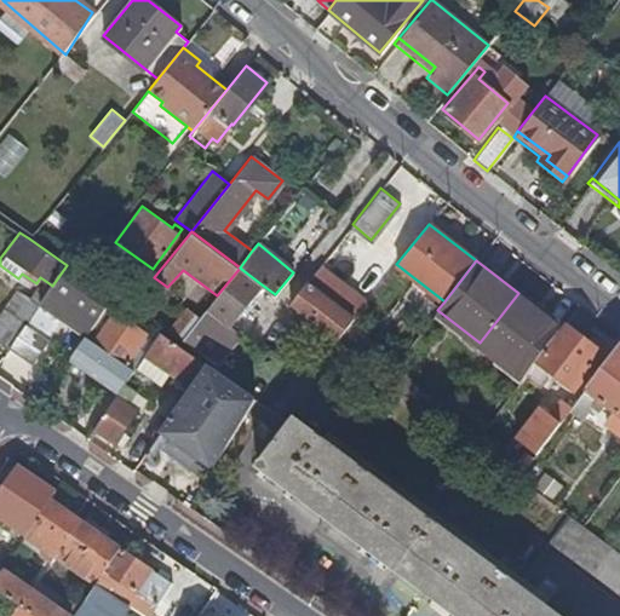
[(62,321),(86,338),(114,299),(79,274),(67,265),(52,286),(39,305),(26,323),(10,346),(32,362),(62,321)]
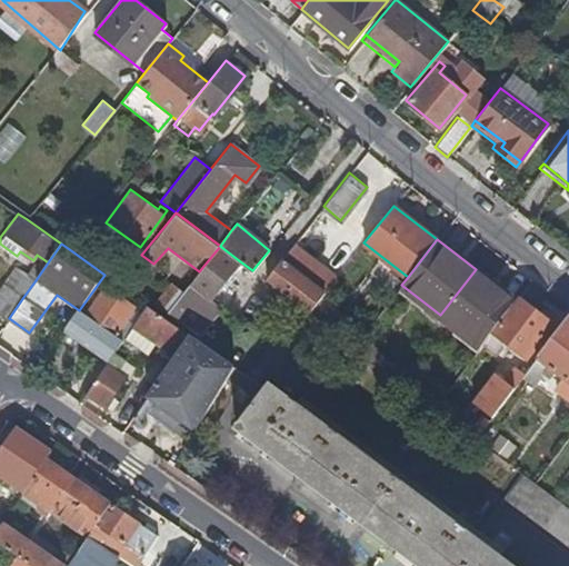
[(191,285),(190,284),(185,290),(168,311),(180,320),(201,294),(209,299),(240,261),(221,247),(191,285)]
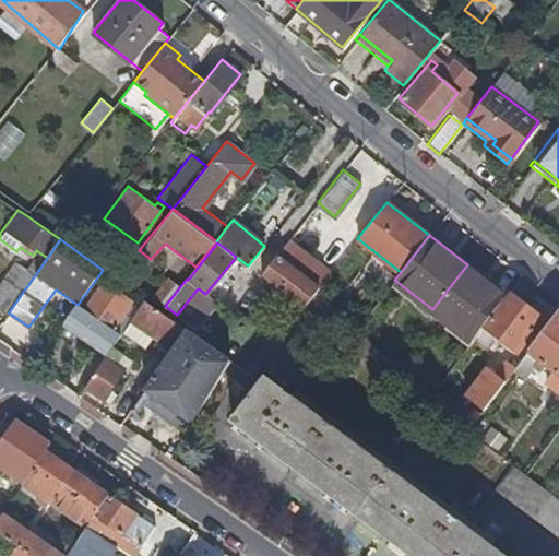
[(329,274),(286,243),(260,274),(274,285),(302,307),(316,291),(329,274)]
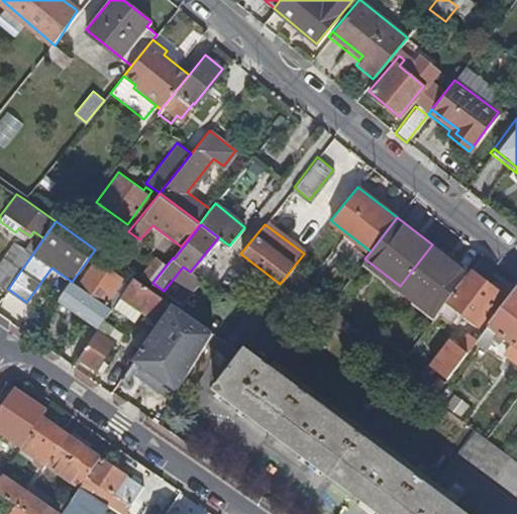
[(43,238),(39,235),(34,242),(31,240),(25,249),(32,254),(43,238)]
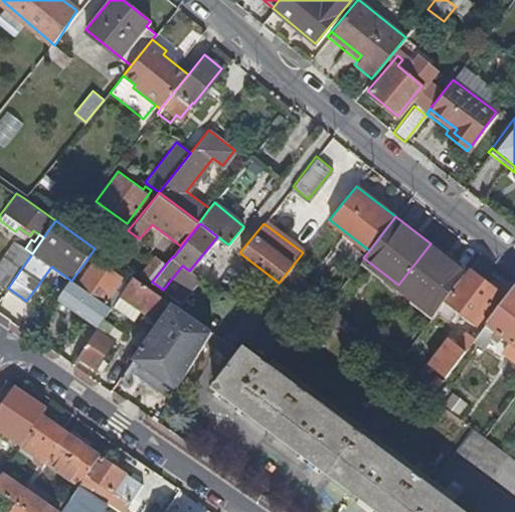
[(32,253),(25,248),(14,241),(4,257),(21,269),(32,253)]
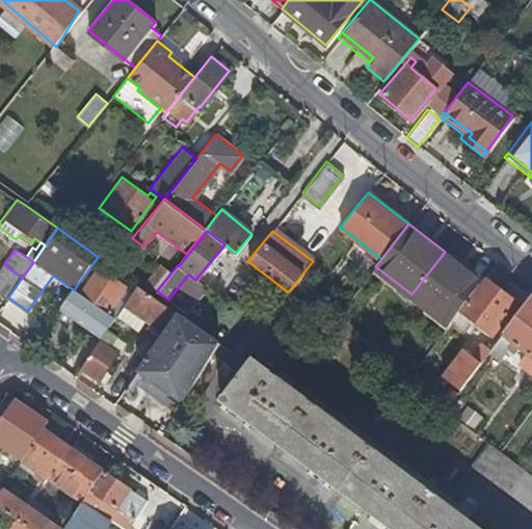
[(482,281),(445,252),(411,294),(450,322),(482,281)]
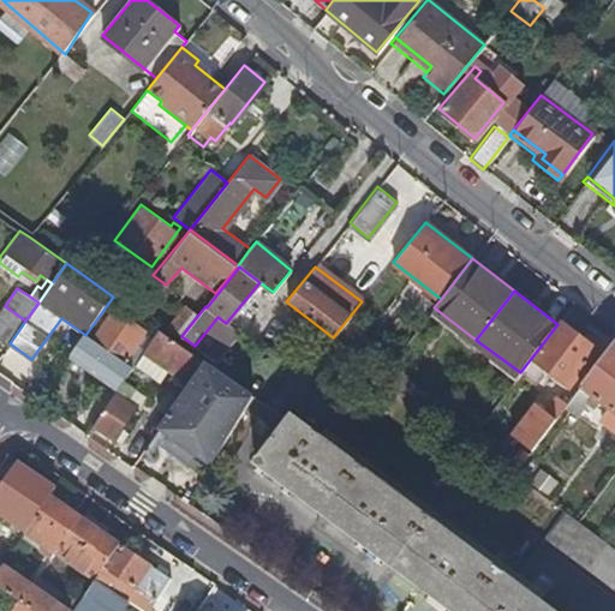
[(143,352),(155,336),(115,309),(120,301),(113,297),(85,335),(72,353),(119,385),(124,379),(136,361),(143,352)]
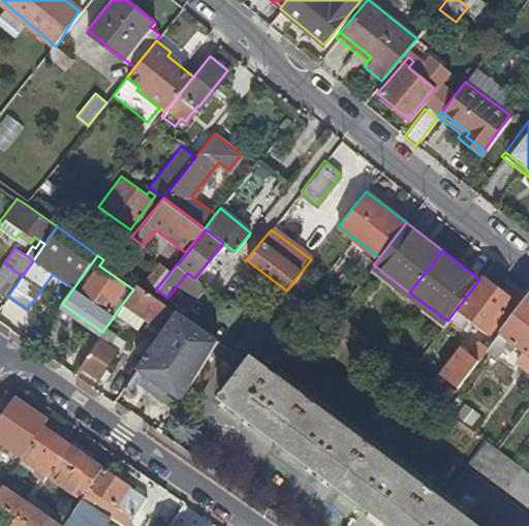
[(22,276),(4,264),(0,269),(0,294),(7,298),(8,296),(22,276)]
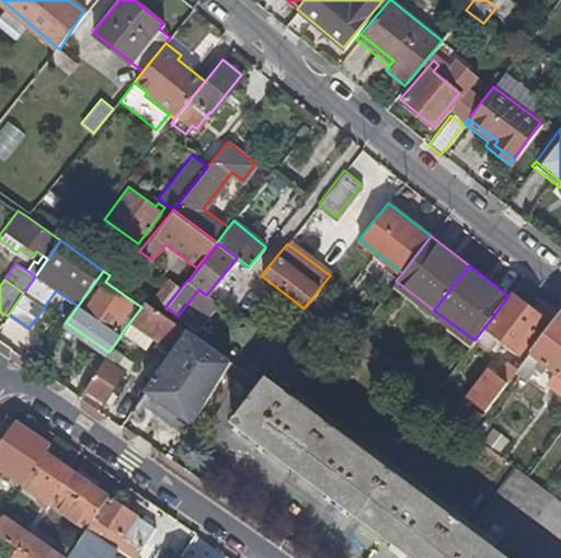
[(155,300),(165,307),(182,286),(171,280),(155,300)]
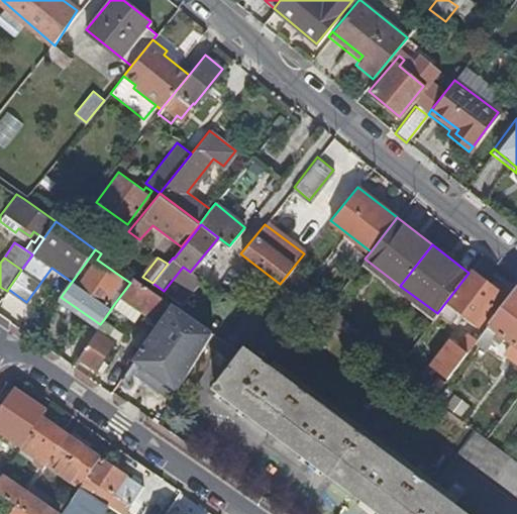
[(332,300),(292,269),(280,284),(321,314),(327,305),(332,300)]
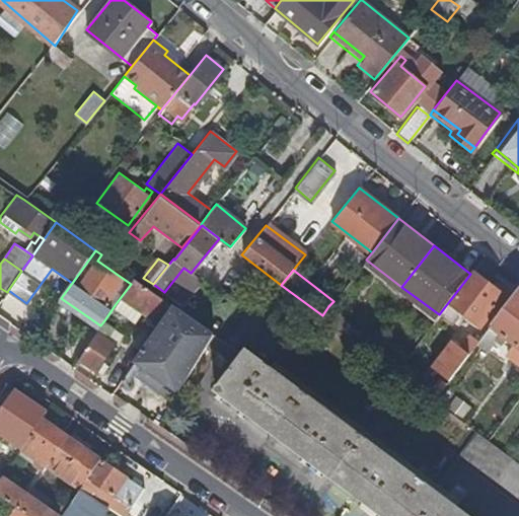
[(505,294),(473,270),(470,274),(439,314),(452,324),(462,311),(480,325),(505,294)]
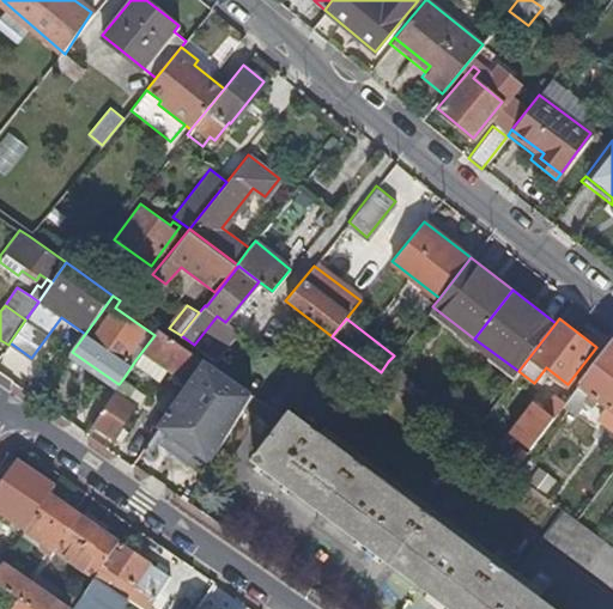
[(169,370),(189,383),(205,360),(176,341),(159,328),(155,335),(143,351),(169,370)]
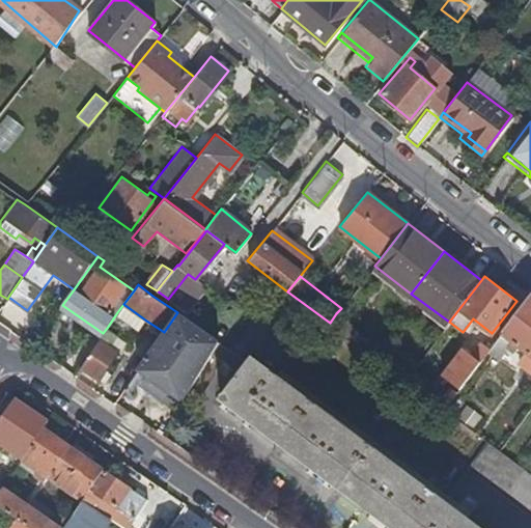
[(530,293),(490,349),(487,351),(497,358),(510,341),(529,356),(522,365),(530,371),(530,293)]
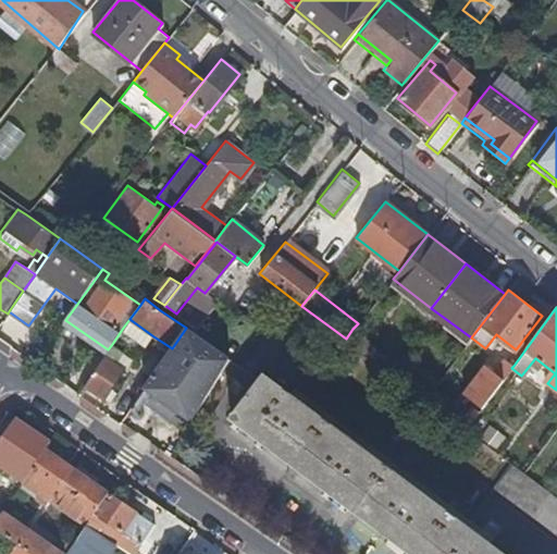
[(153,336),(130,319),(123,328),(148,345),(153,336)]
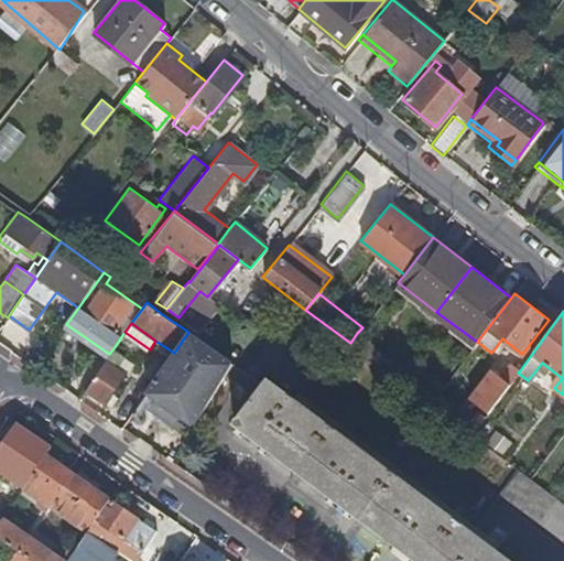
[(141,400),(187,433),(207,401),(231,363),(208,346),(188,332),(174,353),(141,400)]
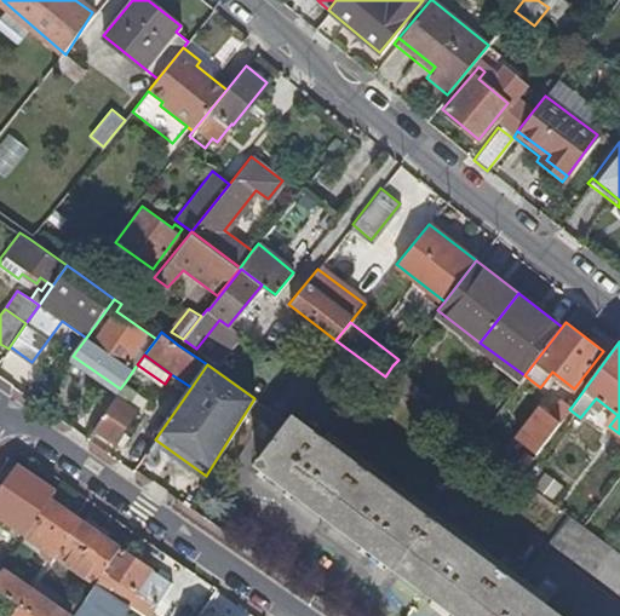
[(147,397),(125,383),(120,389),(93,426),(115,442),(147,397)]
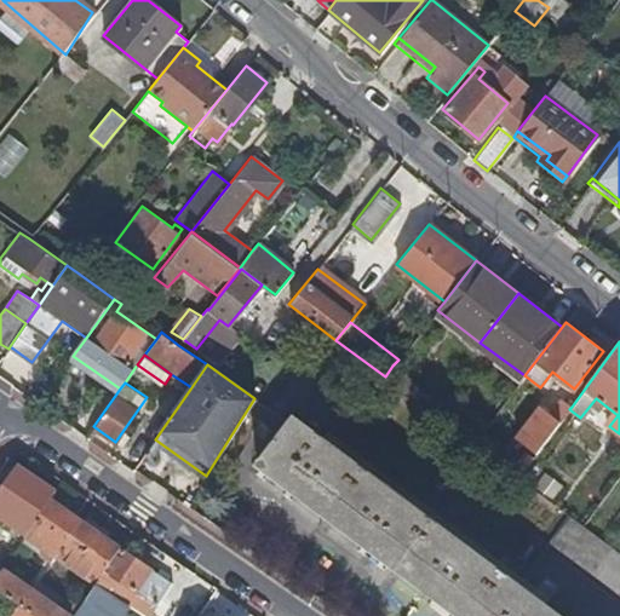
[(515,438),(535,454),(569,409),(572,407),(561,398),(550,413),(540,407),(515,438)]
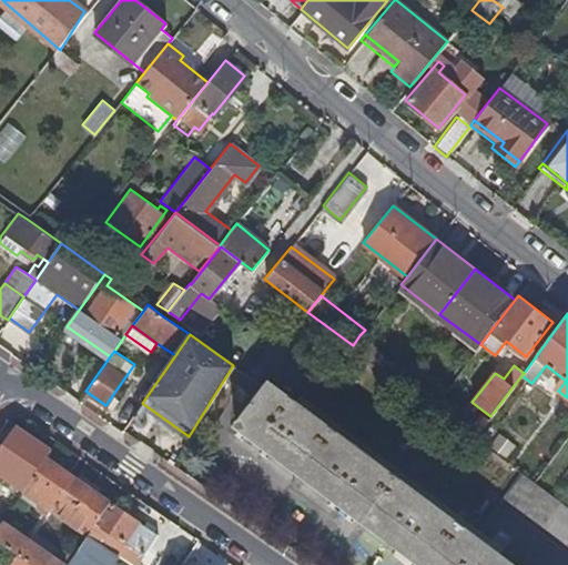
[(514,564),(269,382),(264,387),(255,399),(236,424),(234,427),(417,564),(514,564)]
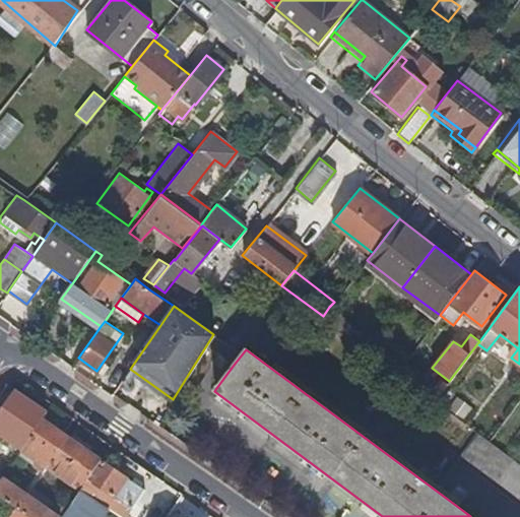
[(34,402),(4,382),(0,387),(0,421),(6,425),(0,433),(0,434),(20,449),(42,419),(28,410),(34,402)]
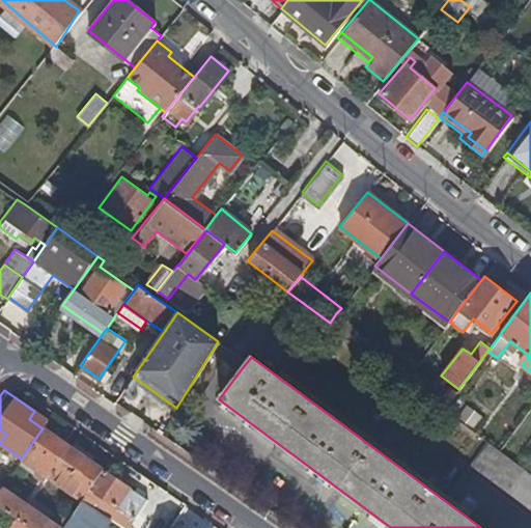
[(103,468),(43,427),(43,428),(21,459),(36,469),(33,473),(44,480),(47,476),(82,500),(89,488),(103,468)]
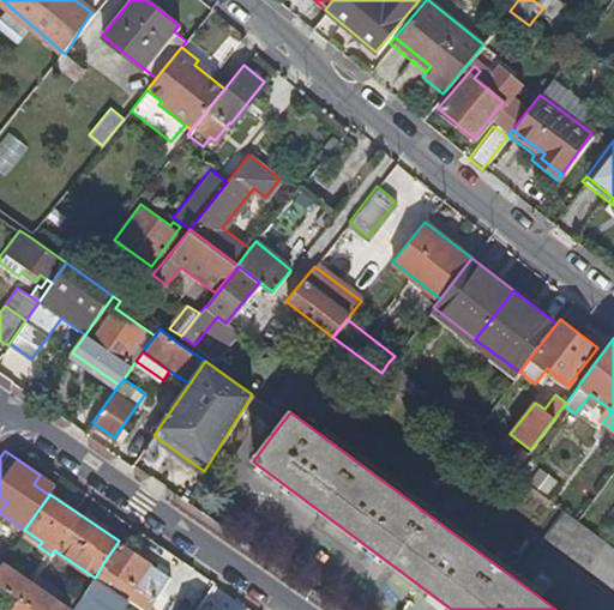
[(545,533),(613,585),(613,545),(593,531),(563,508),(545,533)]
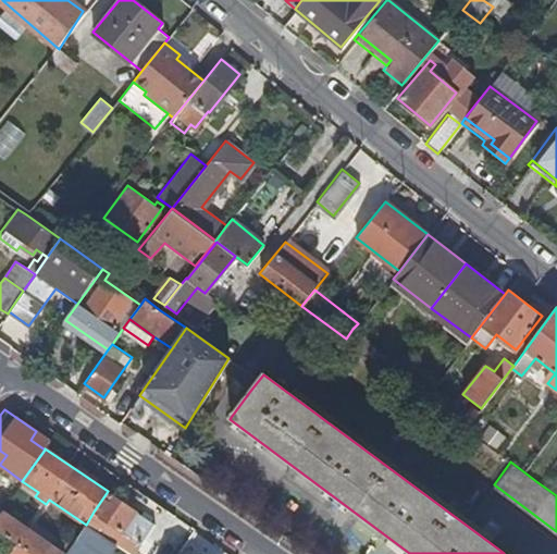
[(134,509),(108,491),(94,512),(123,532),(136,512),(134,511),(134,509)]
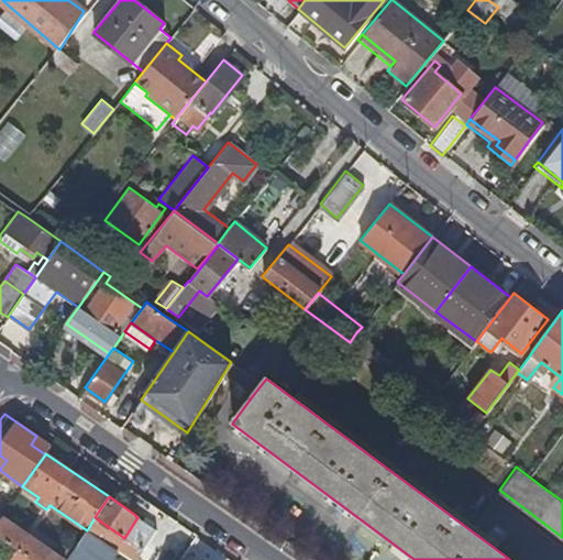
[(153,528),(138,517),(124,538),(142,550),(148,540),(177,559),(197,559),(207,547),(161,515),(153,528)]
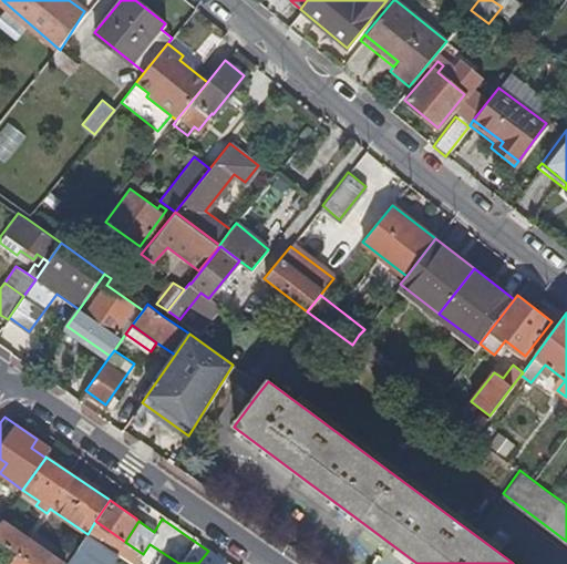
[(22,534),(1,520),(0,522),(0,540),(17,552),(33,563),(66,563),(75,551),(65,544),(57,559),(39,546),(42,542),(26,531),(22,534)]
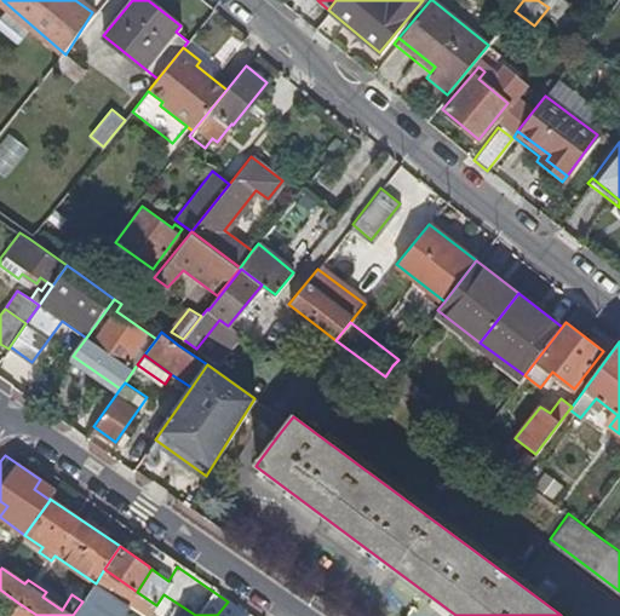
[(120,615),(137,592),(104,569),(96,583),(82,602),(73,615),(120,615)]
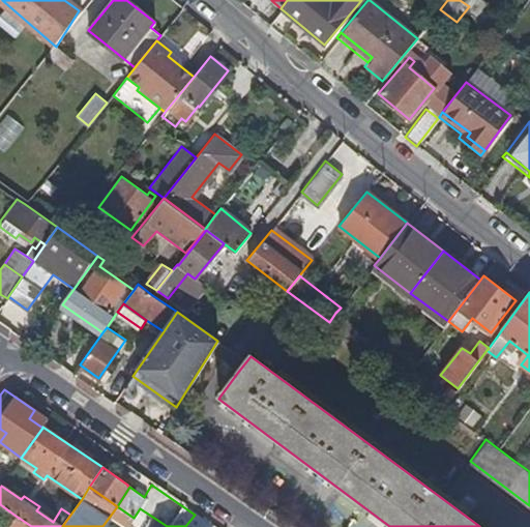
[(7,526),(31,526),(16,516),(7,526)]
